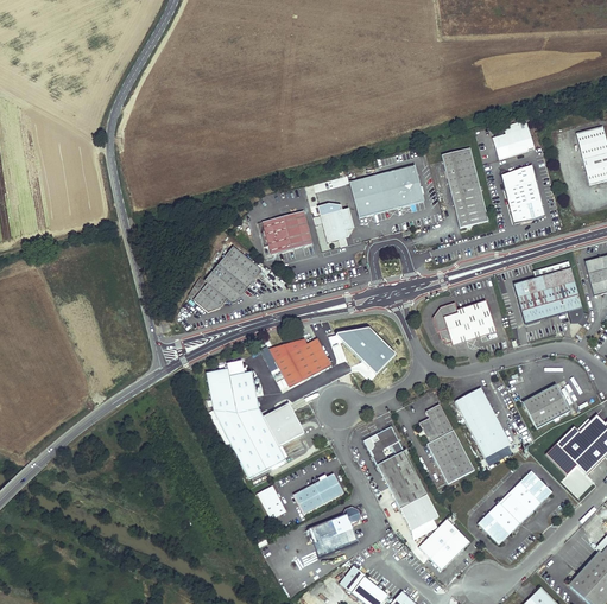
[(514,127),(493,134),(499,156),(535,145),(526,119),(512,122),(514,127)]
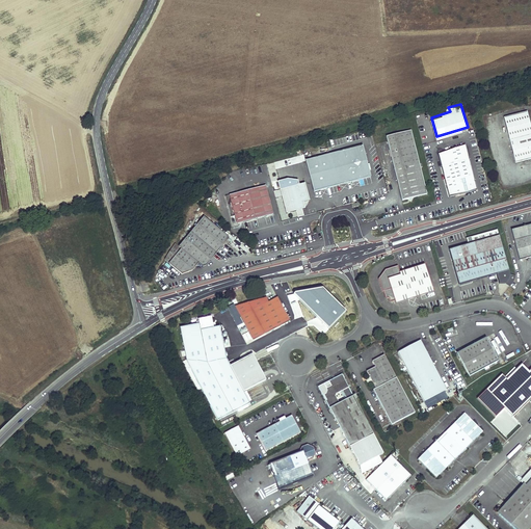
[(525,106),(502,111),(513,156),(530,152),(530,127),(530,128),(525,106)]
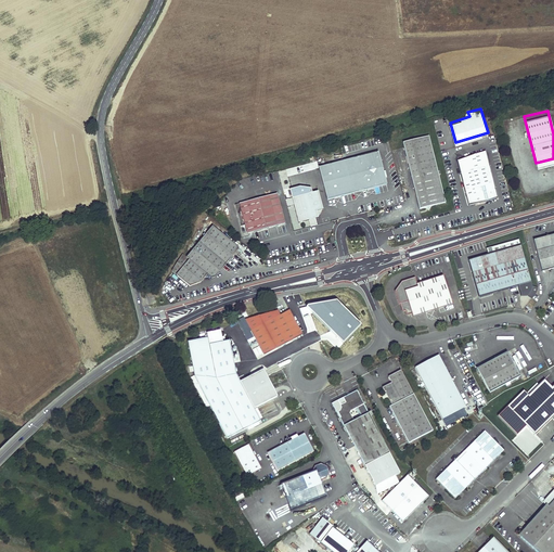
[(429,132),(403,139),(421,205),(447,199),(429,132)]
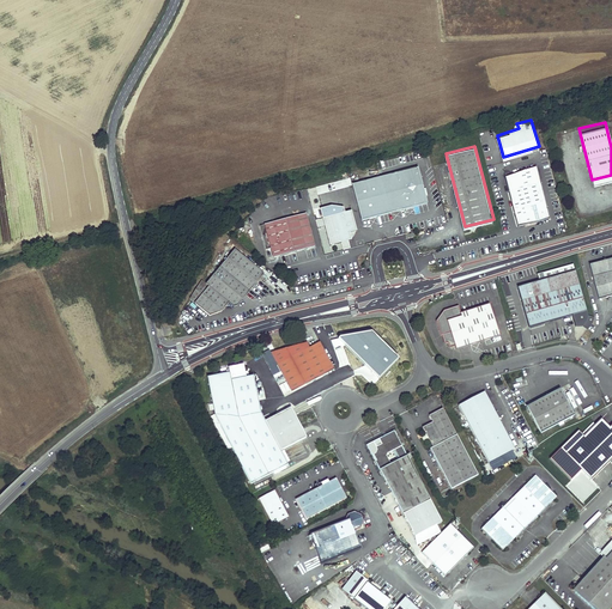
[(541,178),(535,154),(503,164),(509,187),(541,178)]
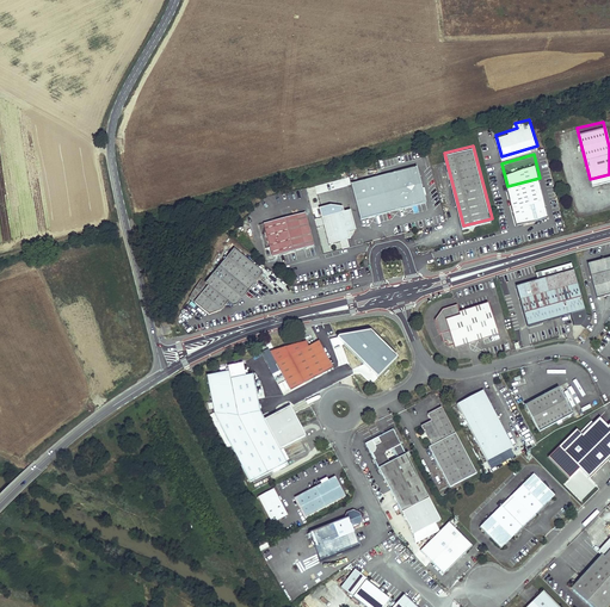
[(418,162),(352,180),(361,216),(427,198),(418,162)]
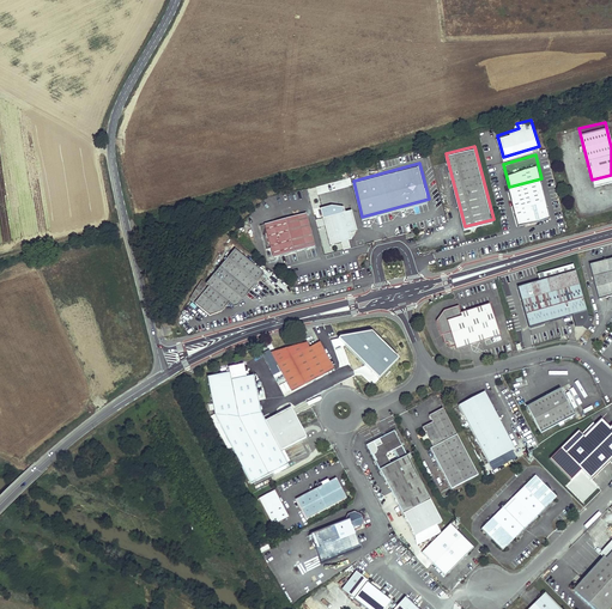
[(541,178),(509,187),(519,223),(551,214),(541,178)]
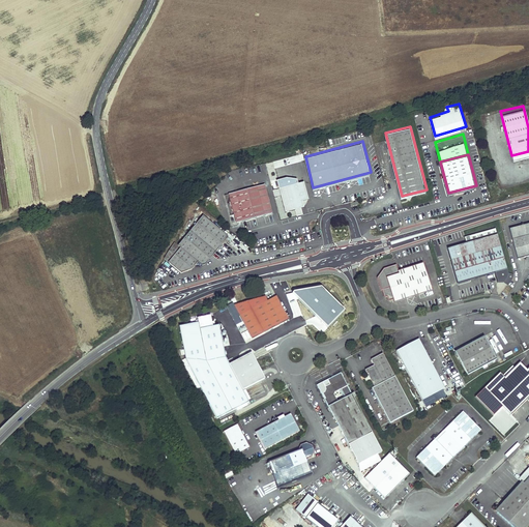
[(302,200),(307,198),(303,181),(272,187),(273,194),(281,193),(285,211),(295,208),(296,213),(302,212),(300,207),(303,206),(302,200)]
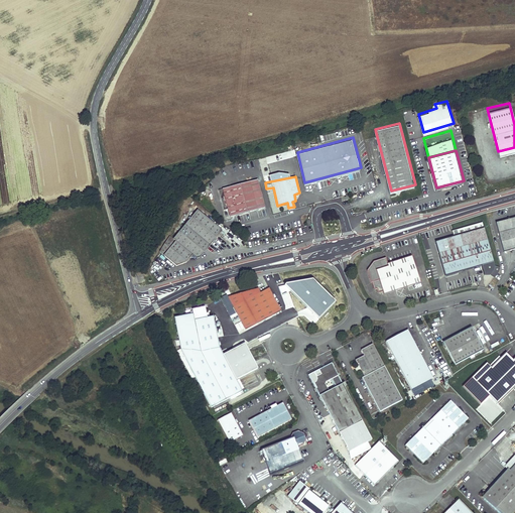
[(258,177),(220,187),(225,208),(229,208),(231,215),(266,205),(258,177)]
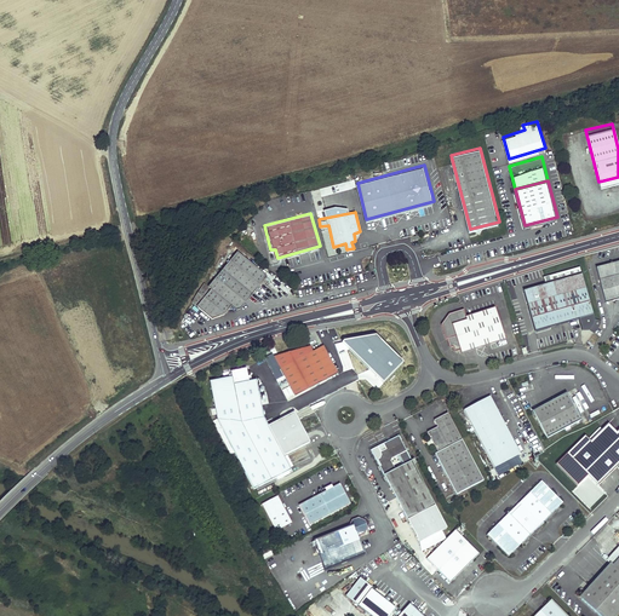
[(265,272),(239,249),(210,285),(206,281),(193,300),(213,317),(225,312),(233,304),(238,308),(241,306),(262,282),(259,281),(265,272)]
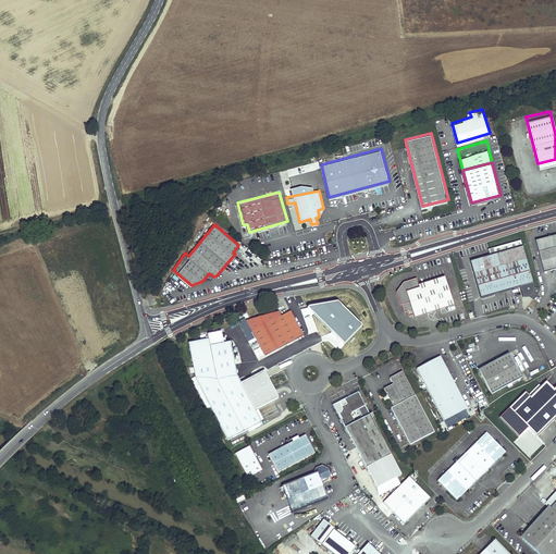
[(555,268),(555,234),(535,241),(545,271),(555,268)]
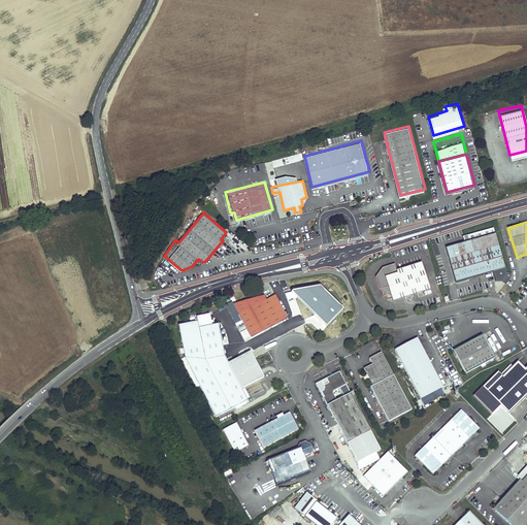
[(504,266),(493,226),(468,233),(469,238),(463,240),(463,238),(456,240),(456,243),(445,247),(455,281),(492,270),(495,279),(500,279),(505,282),(507,279),(509,276),(511,274),(511,273),(505,270),(504,266)]
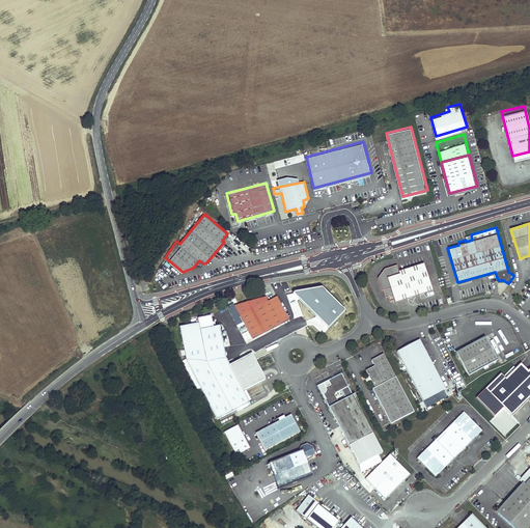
[(381,289),(382,289),(383,289),(385,297),(388,296),(389,300),(394,299),(394,302),(431,289),(423,262),(398,270),(396,265),(384,268),(378,277),(381,289)]
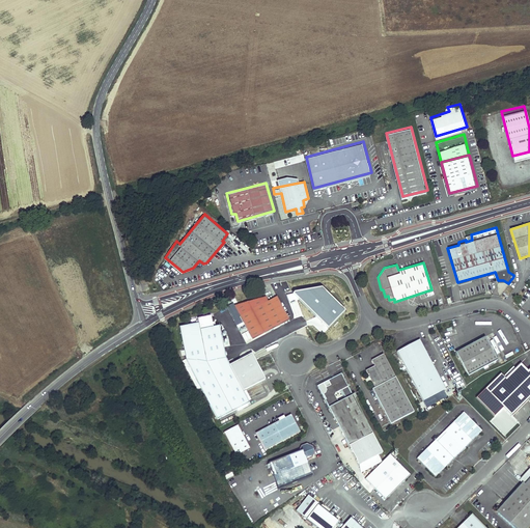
[(328,324),(335,320),(342,316),(327,288),(312,296),(328,324)]
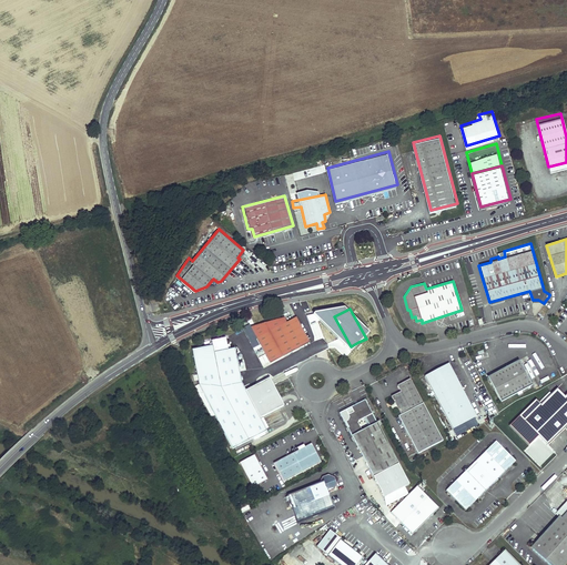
[(309,342),(295,318),(285,322),(283,318),(250,326),(270,363),(309,342)]
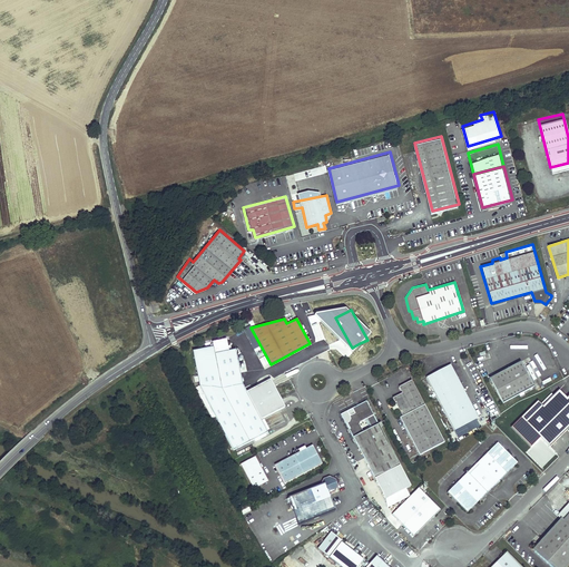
[(235,350),(232,351),(228,352),(227,345),(227,344),(226,340),(212,342),(213,348),(193,351),(199,387),(211,409),(245,390),(242,384),(235,350)]
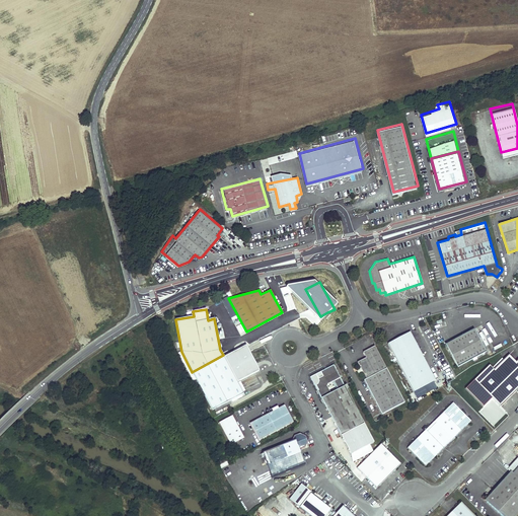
[(486,350),(473,328),(451,341),(451,342),(446,345),(458,365),(486,350)]
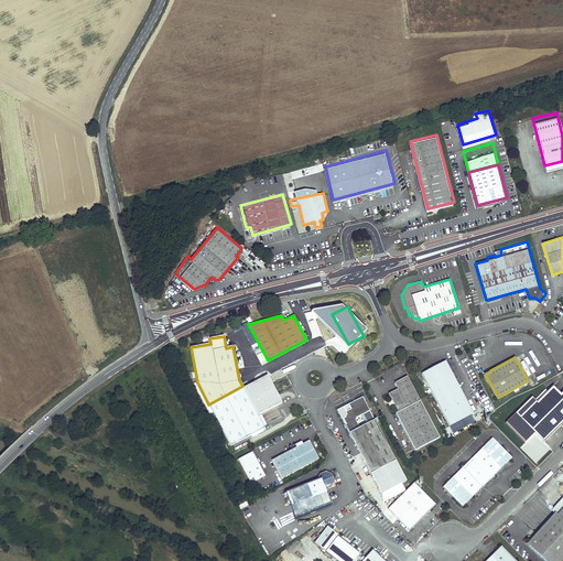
[(474,412),(445,360),(422,373),(450,424),(474,412)]
